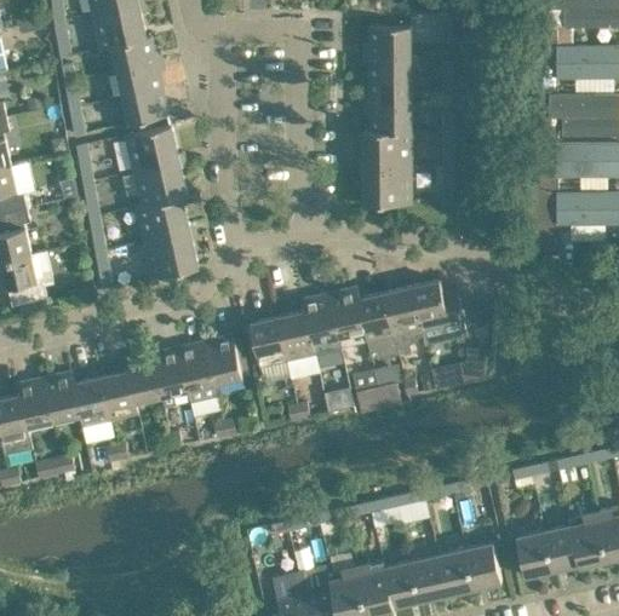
[(61,0),(50,0),(53,23),(64,21),(61,0)]
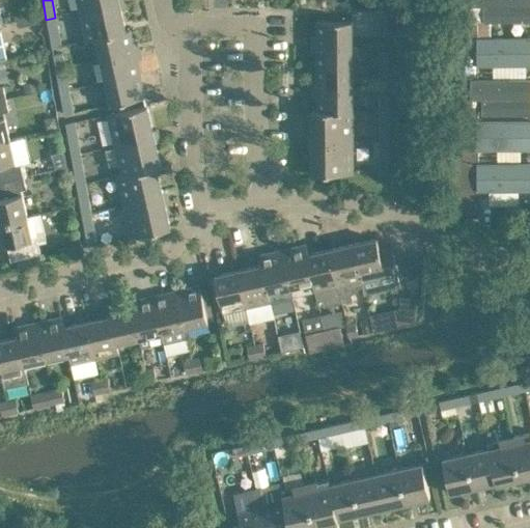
[(76,0),(79,11),(122,2),(121,0),(76,0)]
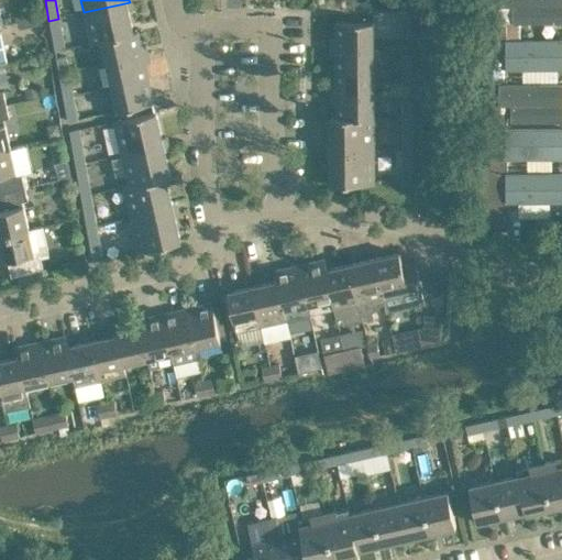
[(498,26),(497,0),(480,0),(481,40),(494,40),(505,40),(505,25),(498,26)]
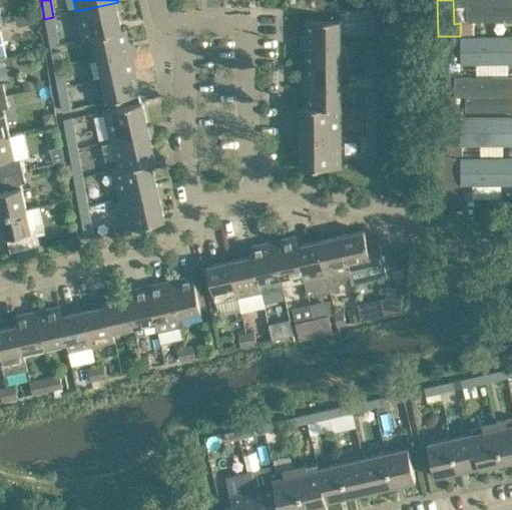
[(511,21),(511,0),(455,0),(456,7),(470,6),(470,22),(511,21)]
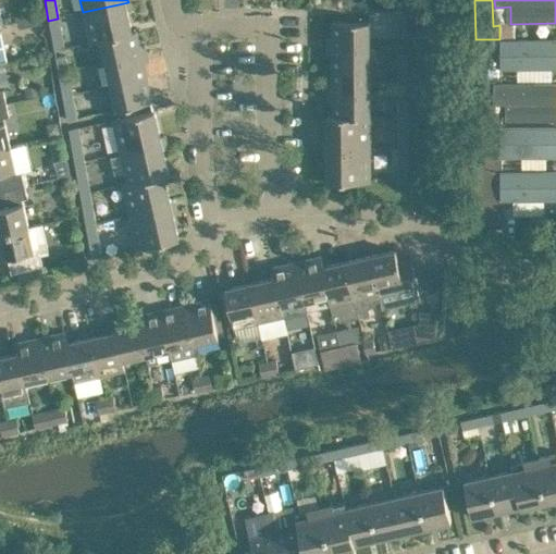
[(128,2),(83,12),(88,37),(90,44),(136,34),(136,33),(131,34),(130,28),(125,10),(130,9),(128,2)]
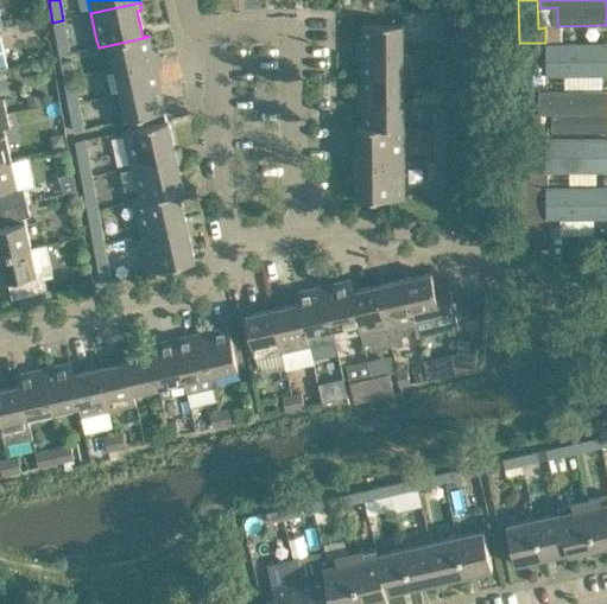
[(42,14),(29,18),(32,31),(44,29),(42,14)]
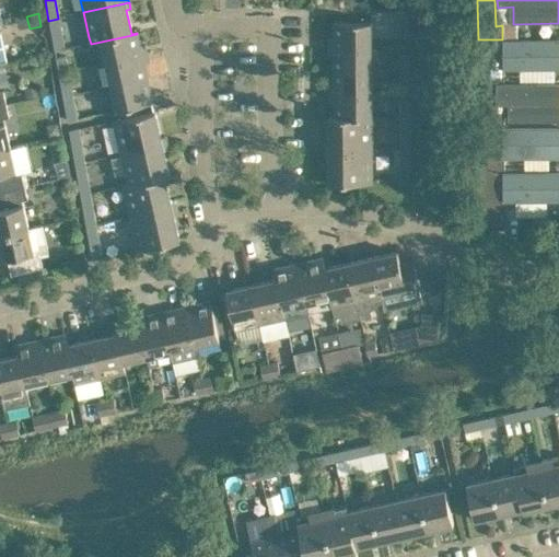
[(54,53),(63,50),(58,19),(48,21),(54,53)]
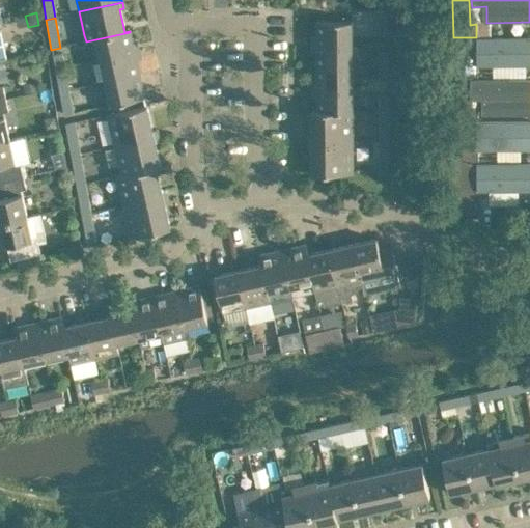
[(349,22),(316,23),(316,38),(316,46),(351,46),(351,22),(349,22)]
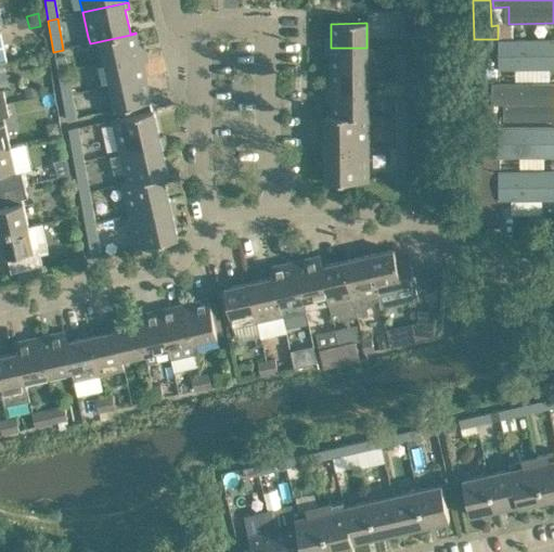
[(394,37),(394,39),(404,39),(404,23),(394,23),(394,26),(394,31),(394,37)]
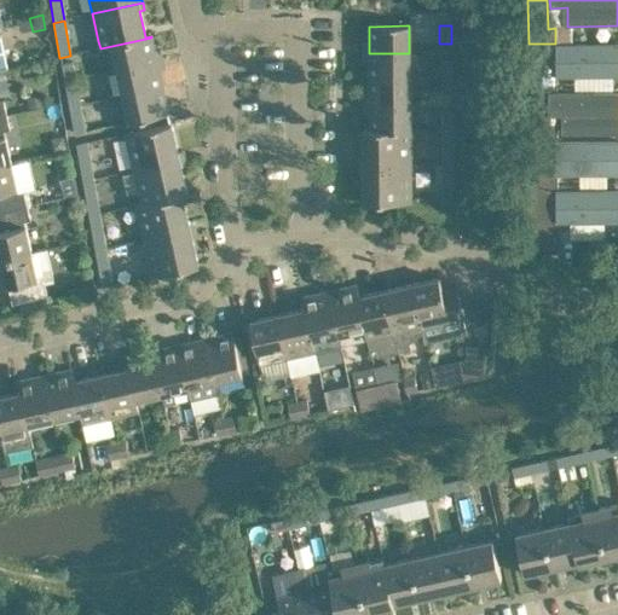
[(151,38),(100,48),(100,50),(111,47),(117,70),(117,73),(157,63),(155,54),(151,38)]
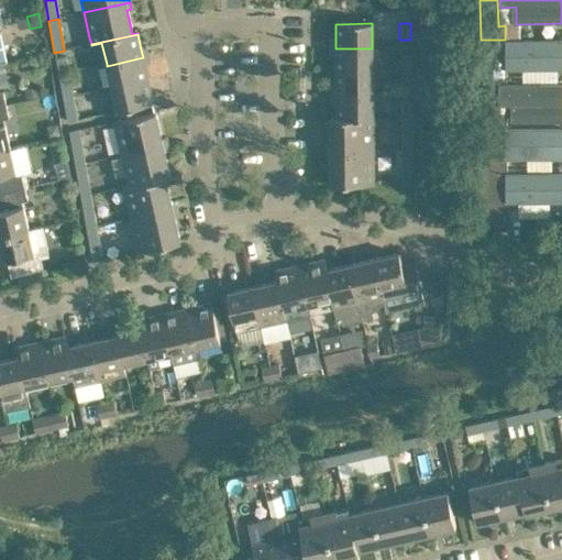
[(494,70),(494,40),(481,40),(481,70),(481,84),(494,84),(506,83),(506,69),(494,70)]
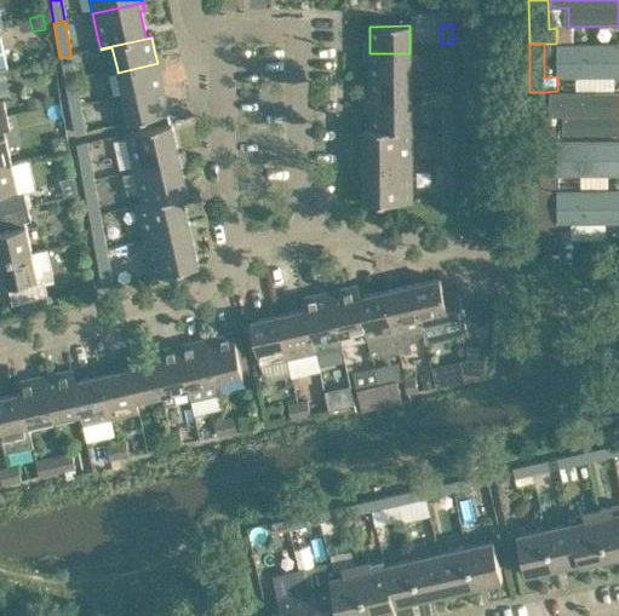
[(618,44),(552,45),(552,75),(618,74),(618,44)]
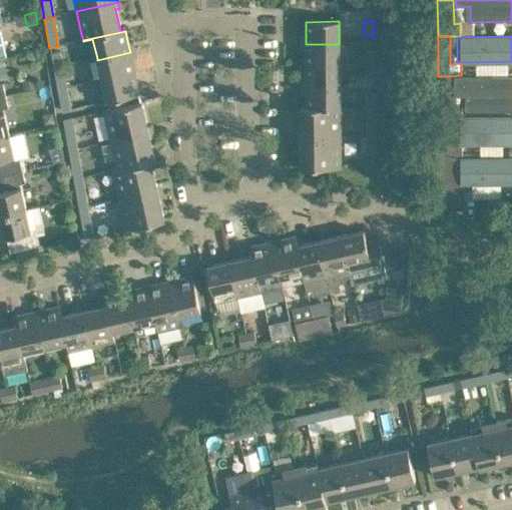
[(339,44),(306,44),(306,47),(306,51),(306,66),(340,66),(339,51),(339,46),(339,44)]
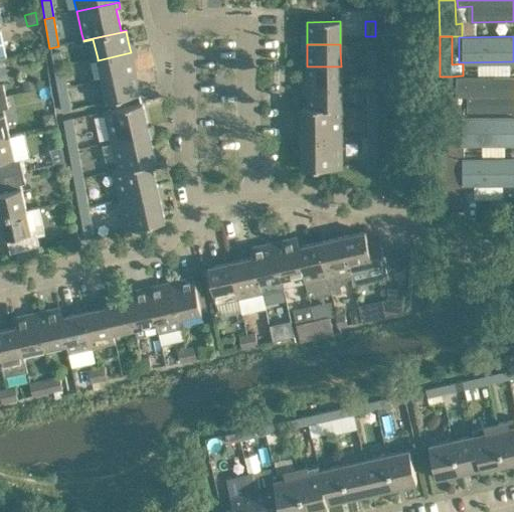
[(375,51),(366,51),(366,66),(375,66),(375,51)]
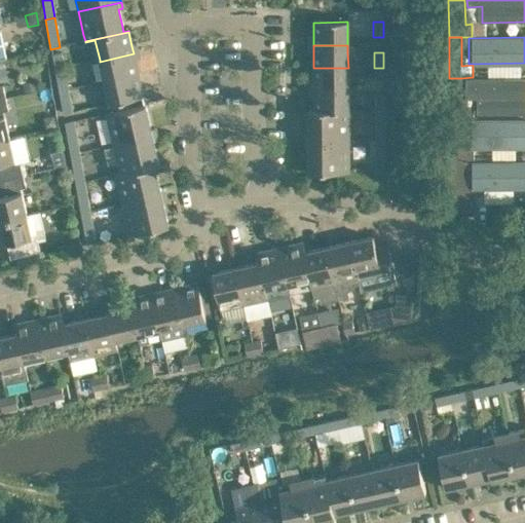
[(134,53),(100,62),(104,80),(104,82),(138,74),(135,61),(134,53)]
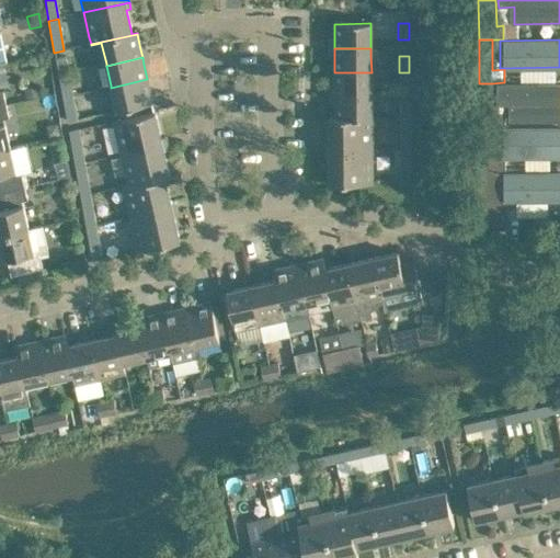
[(64,58),(55,59),(57,71),(58,76),(67,75),(64,58)]
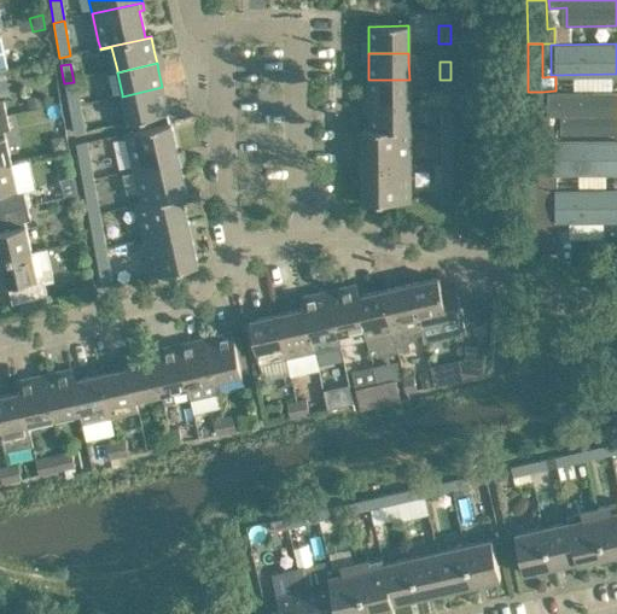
[(409,80),(368,80),(368,86),(368,98),(368,106),(409,106),(409,86),(409,80)]
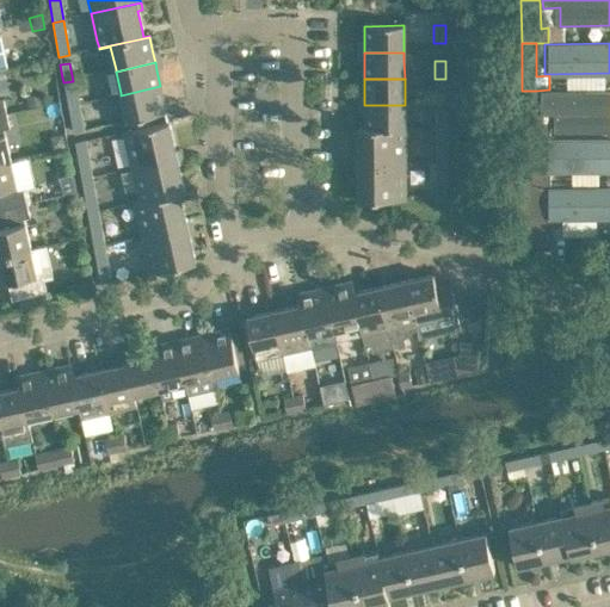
[(445,79),(435,79),(435,84),(435,95),(447,95),(447,84),(445,79)]
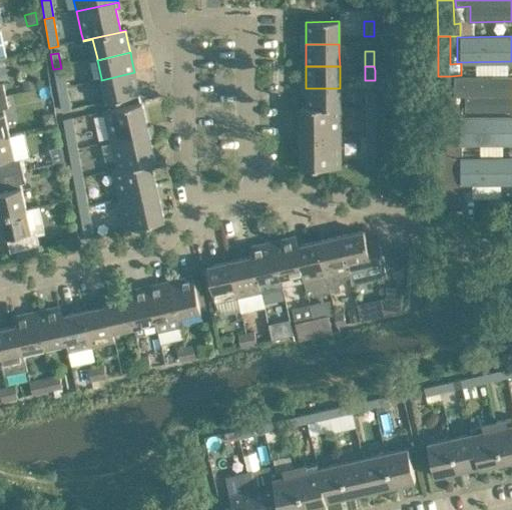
[(61,68),(53,69),(57,88),(57,90),(65,88),(61,68)]
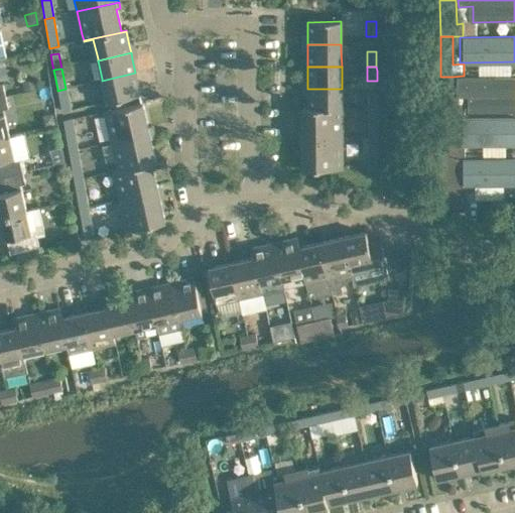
[(135,73),(102,81),(108,103),(121,100),(140,96),(139,88),(135,73)]
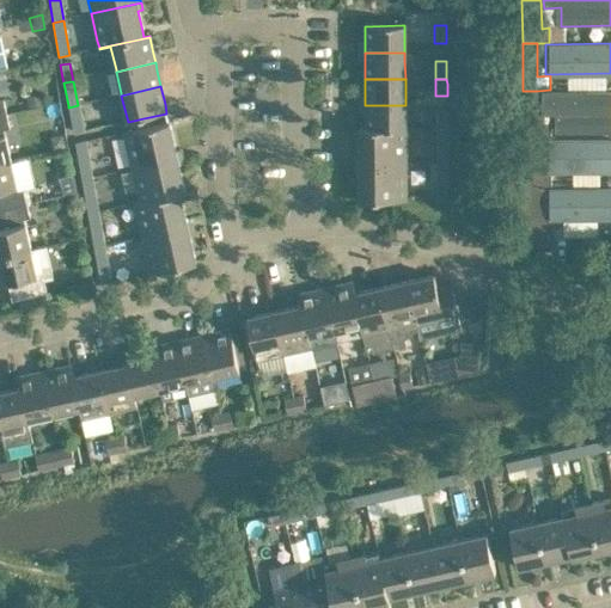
[(537,91),(523,91),(524,124),(524,139),(541,137),(550,137),(550,123),(537,124),(537,91)]
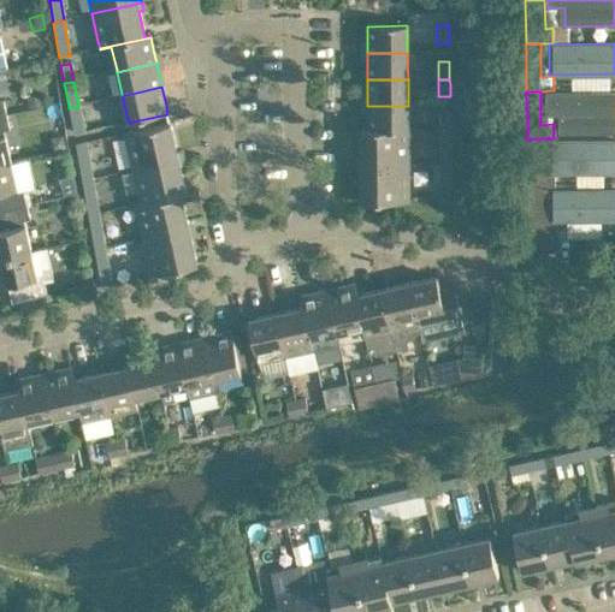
[(614,132),(614,93),(547,94),(547,116),(557,114),(559,134),(614,132)]
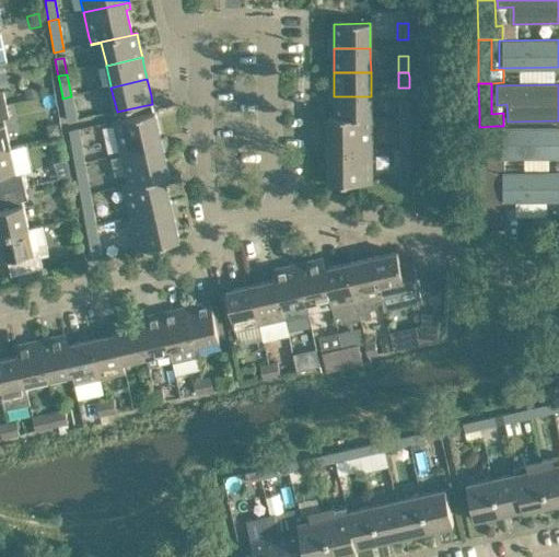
[(36,86),(25,90),(27,100),(39,97),(36,86)]
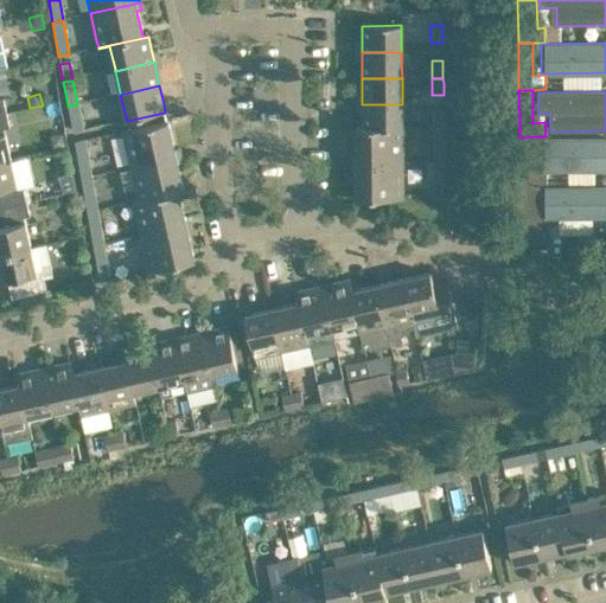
[(77,104),(68,107),(72,133),(82,132),(77,104)]
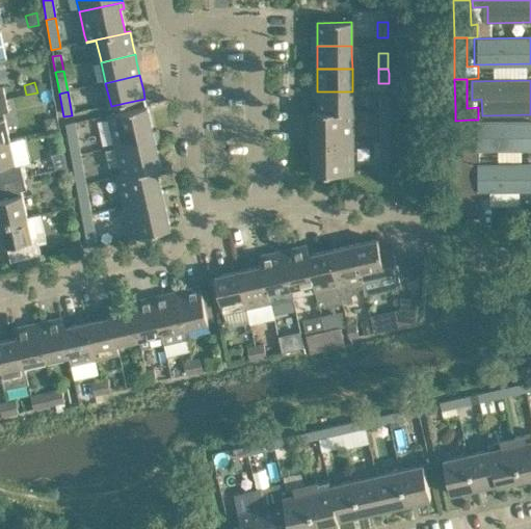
[(352,91),(317,91),(317,99),(317,112),(352,112),(352,99),(352,91)]
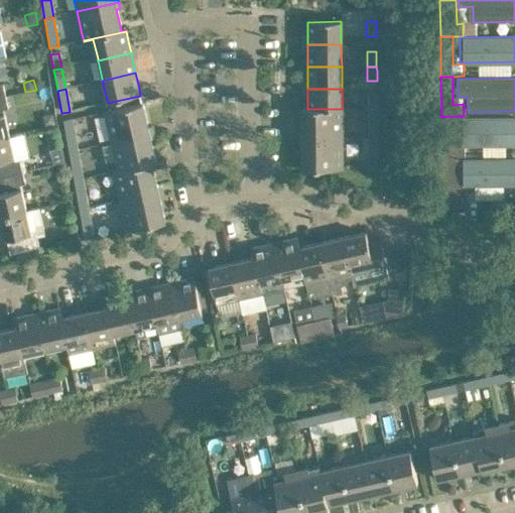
[(377,94),(368,94),(369,109),(377,108),(377,94)]
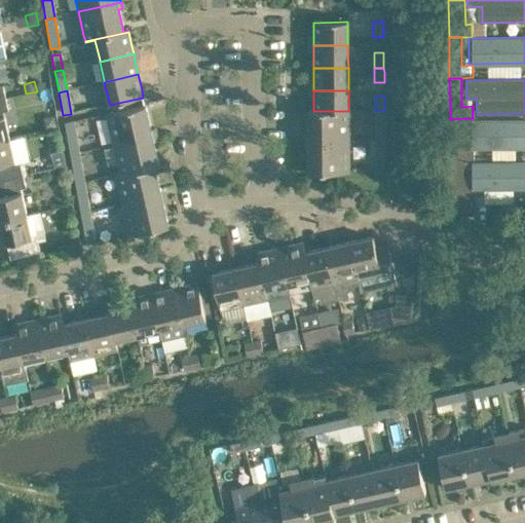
[(8,112),(5,100),(0,101),(0,141),(9,139),(3,113),(8,112)]
